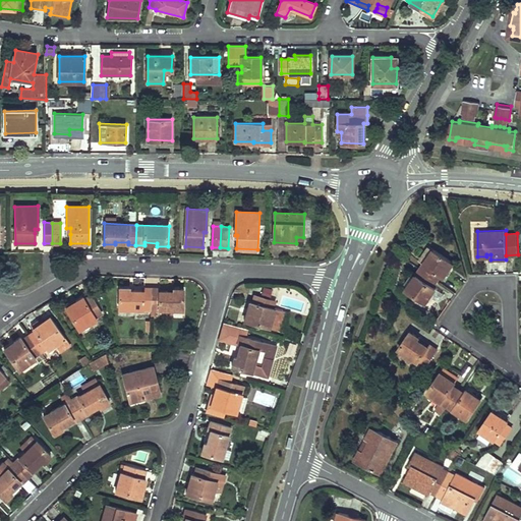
[(453,263),(435,249),(420,269),(438,280),(441,275),(444,277),(453,263)]
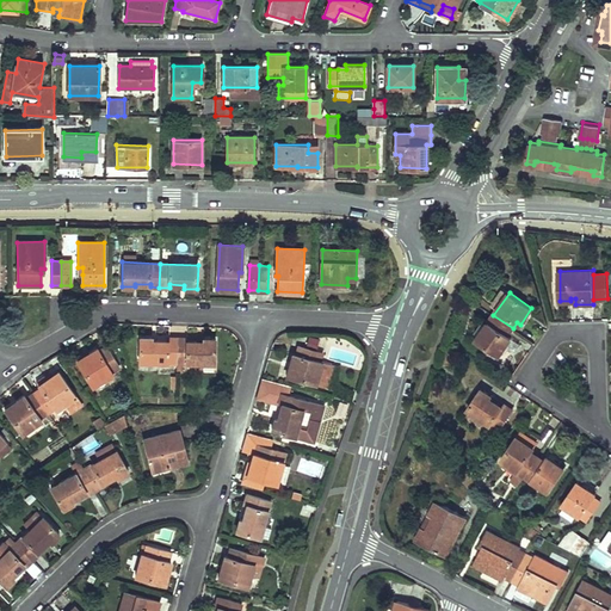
[(480,334),(477,338),(500,355),(503,352),(511,338),(512,337),(508,334),(513,328),(493,315),(487,325),(480,334)]
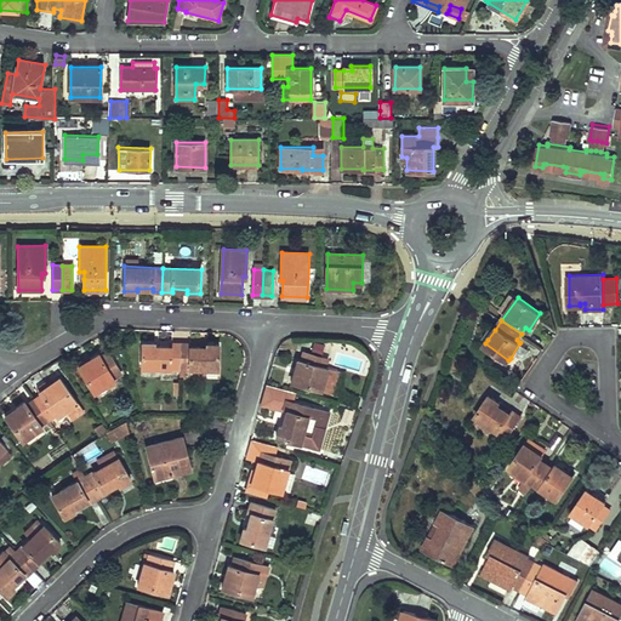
[(495,330),(490,326),(483,337),(488,340),(495,330)]
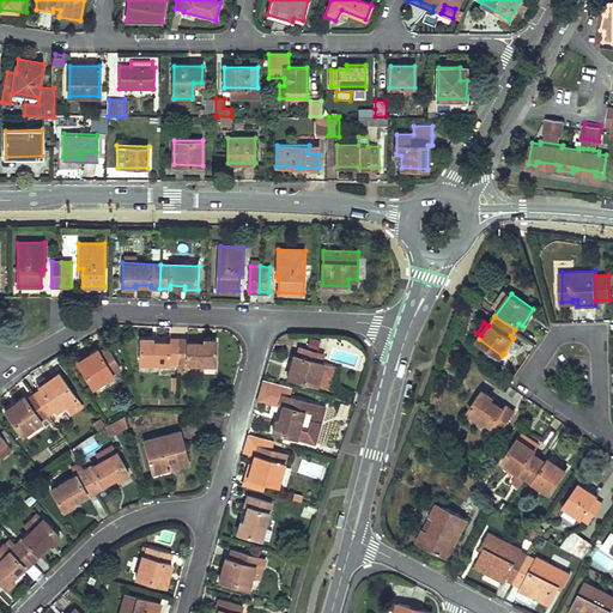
[(152,338),(140,338),(140,362),(177,363),(177,339),(167,338),(167,341),(152,341),(152,338)]
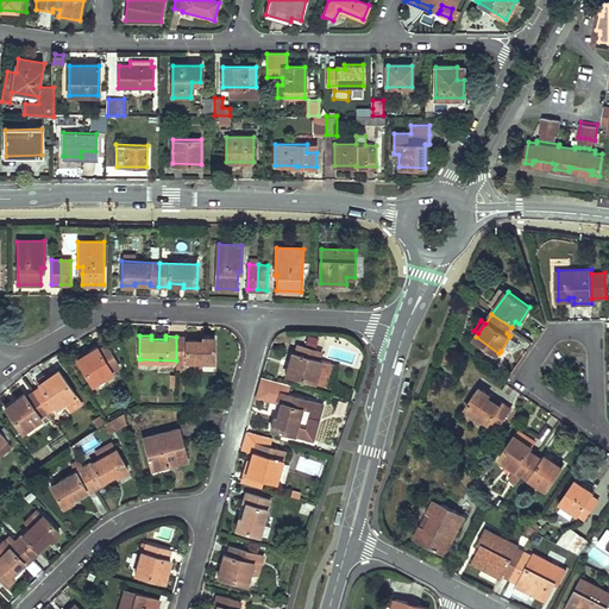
[(184,337),(176,337),(176,360),(213,362),(213,337),(201,337),(201,340),(184,339),(184,337)]
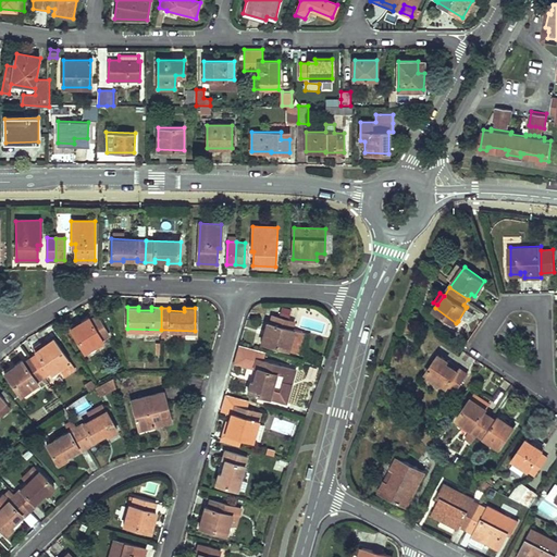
[(466,308),(458,321),(465,324),(468,319),(466,318),(470,311),(466,308)]
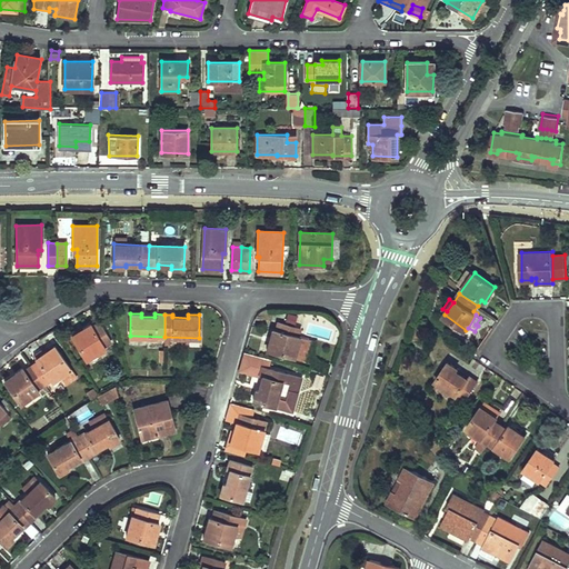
[(277,329),(273,328),(270,338),(273,339),(270,350),(302,360),(309,338),(298,335),(300,328),(279,321),(277,329)]
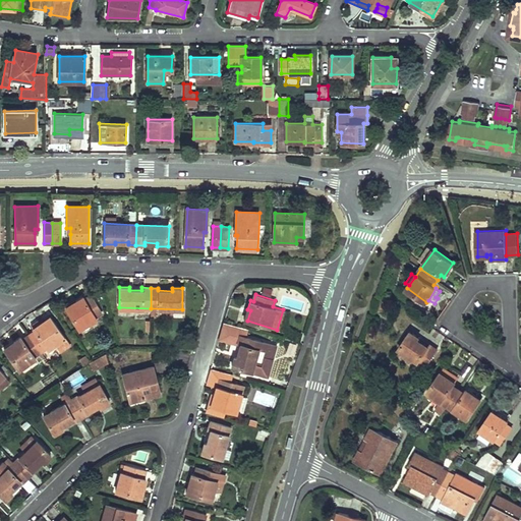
[(83,296),(76,300),(77,303),(68,309),(79,329),(97,319),(95,315),(102,311),(92,295),(84,299),(83,296)]
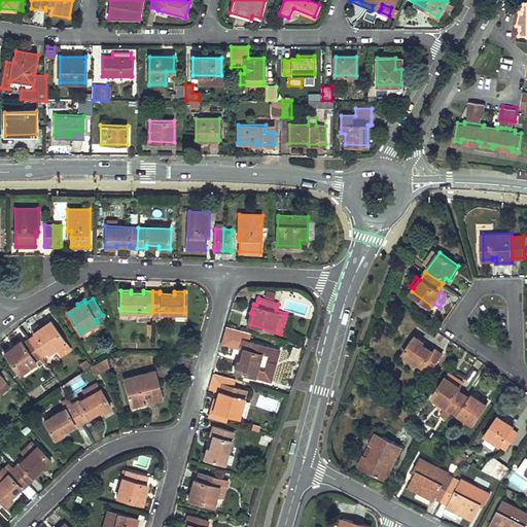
[(77,304),(67,310),(69,313),(78,307),(77,304)]
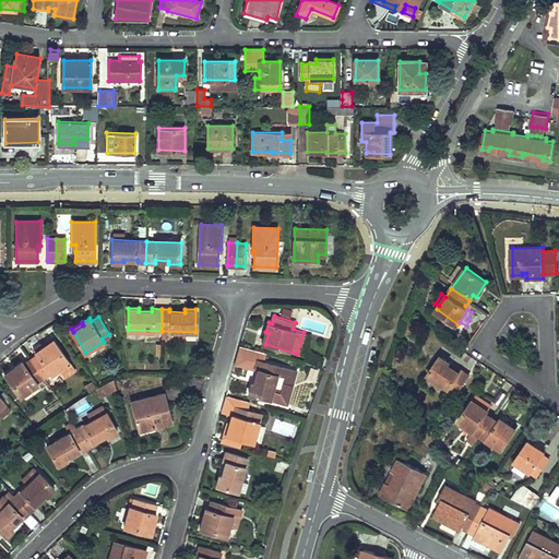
[(52,340),(43,347),(44,349),(54,343),(52,340)]
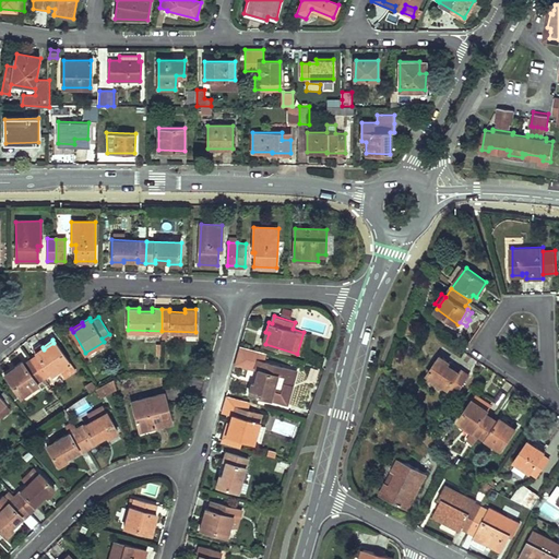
[(36,355),(31,358),(43,378),(49,372),(50,376),(59,369),(64,377),(74,370),(54,343),(44,349),(43,347),(35,353),(36,355)]
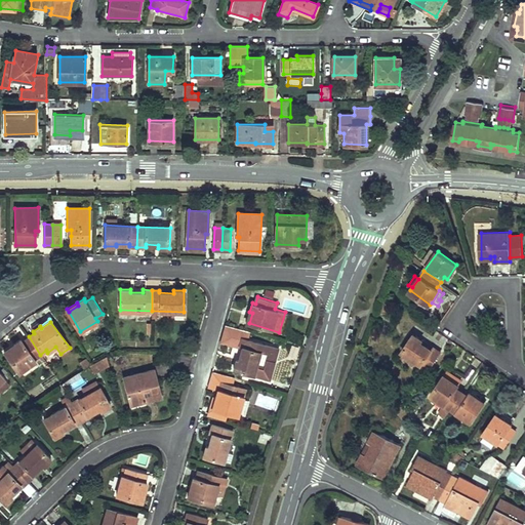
[(270,378),(278,347),(245,338),(247,330),(227,324),(221,342),(238,347),(240,346),(243,347),(239,360),(237,359),(234,369),(270,378)]
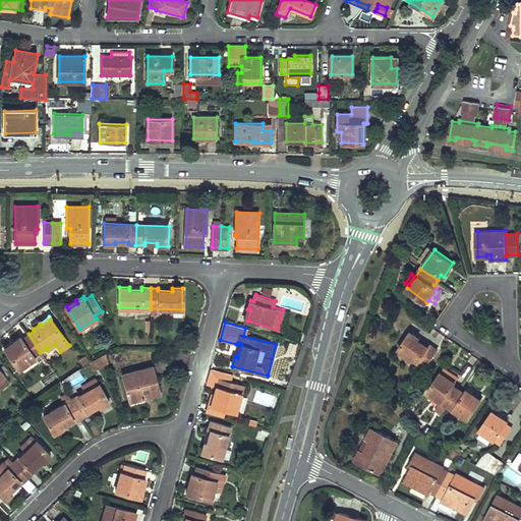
[(298,332),(288,329),(286,336),(296,339),(298,332)]
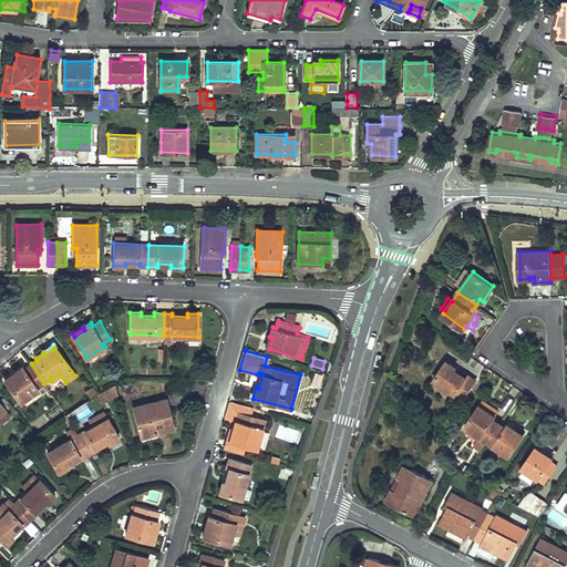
[(446,360),(434,379),(464,398),(476,379),(468,374),(466,377),(454,369),(456,367),(446,360)]
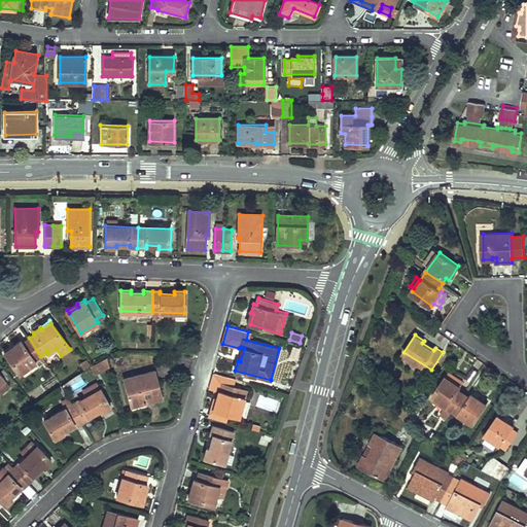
[(16,348),(6,355),(20,375),(36,362),(34,360),(40,356),(29,338),(23,343),(21,341),(14,346),(16,348)]
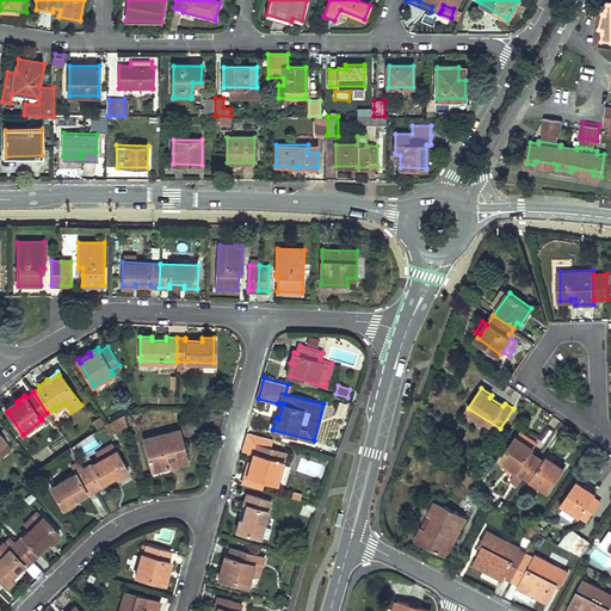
[(17,401),(5,409),(7,412),(19,403),(17,401)]
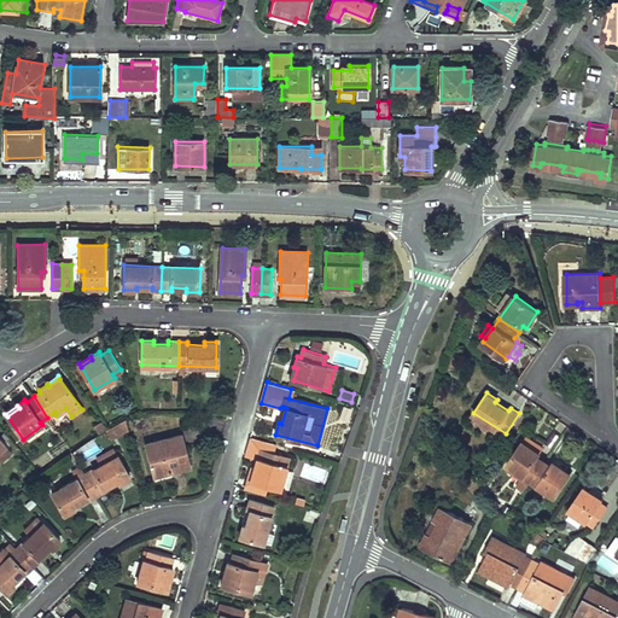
[(351,408),(344,406),(340,418),(348,420),(351,408)]
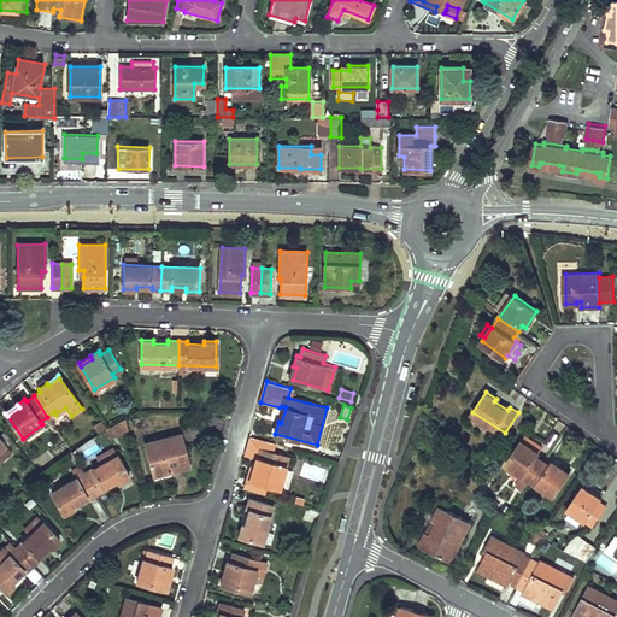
[(181,433),(146,442),(153,470),(168,465),(169,470),(189,465),(181,433)]
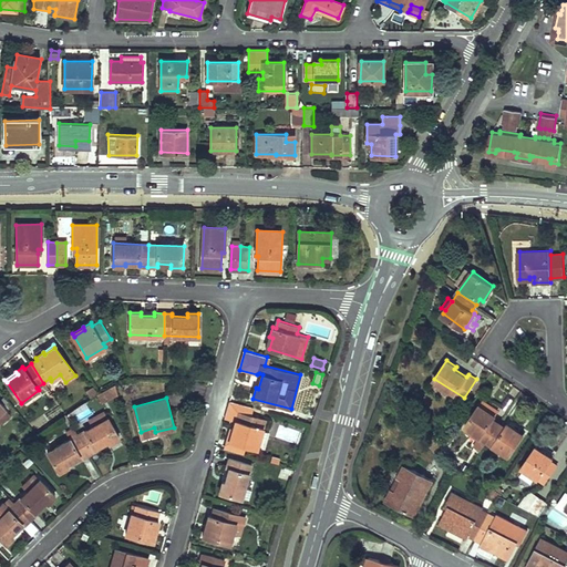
[(500,412),(483,401),(465,426),(478,435),(476,437),(471,445),(477,450),(485,440),(487,441),(500,423),(494,420),(500,412)]
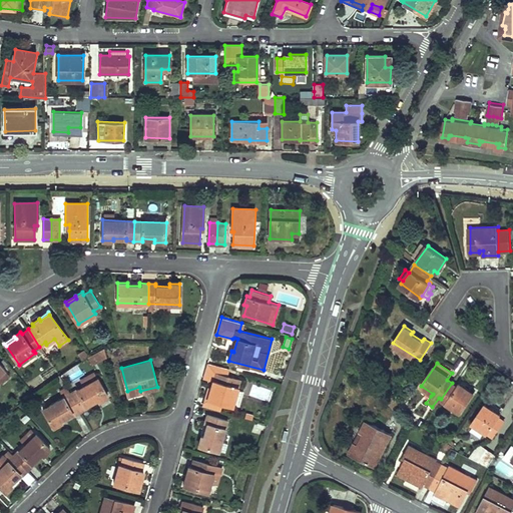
[(10,375),(5,370),(0,373),(0,383),(10,375)]
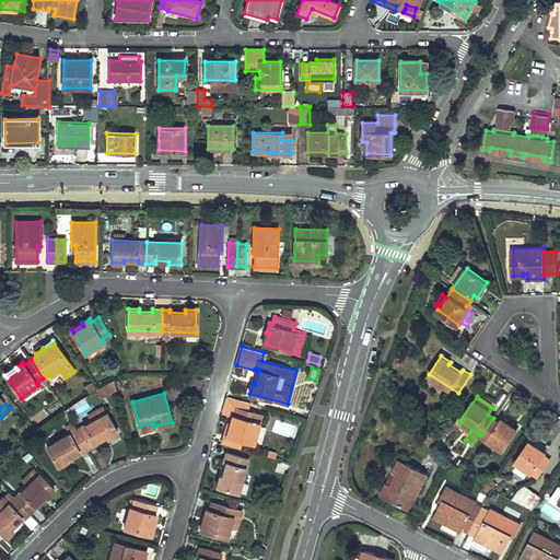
[(103,407),(88,416),(91,421),(77,430),(88,448),(94,444),(93,442),(106,435),(107,438),(118,431),(107,412),(106,412),(103,407)]
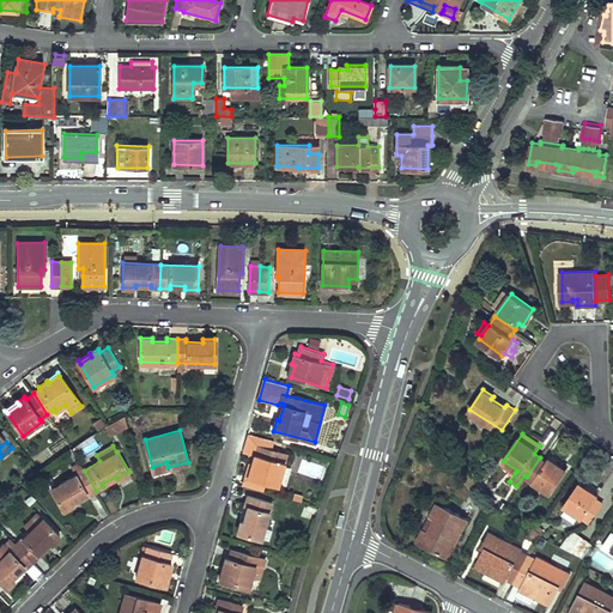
[(287,454),(259,445),(254,463),(258,465),(253,477),(279,485),(279,484),(284,465),(287,454)]
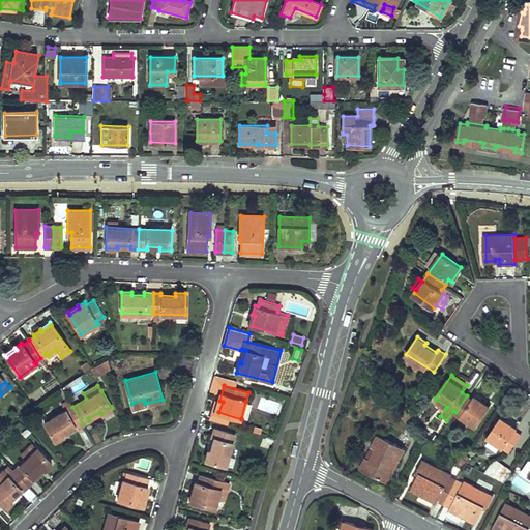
[(472,400),(467,395),(455,412),(475,425),(489,406),(474,396),(472,400)]
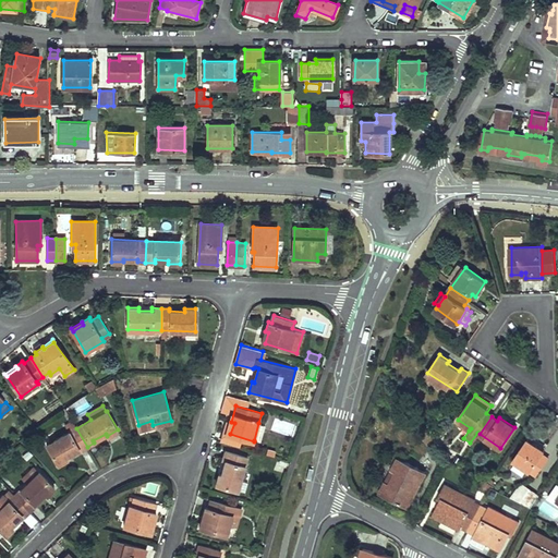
[(471,428),(458,420),(456,423),(469,431),(471,428)]
